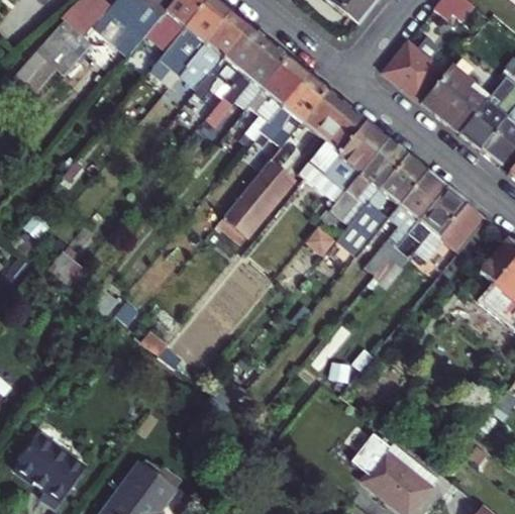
[(81,0),(62,17),(66,20),(84,36),(93,26),(110,9),(113,5),(107,0),(81,0)]
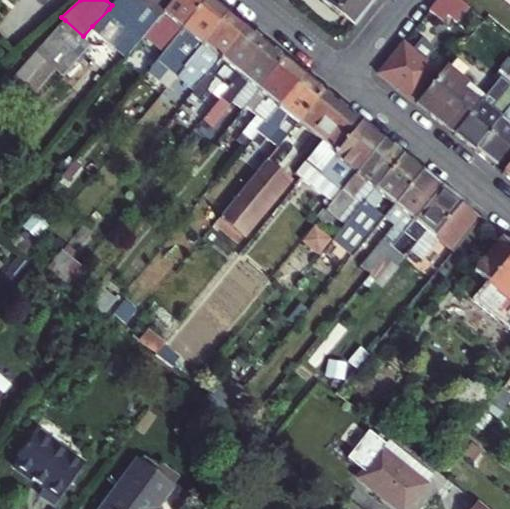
[(116,0),(112,5),(109,9),(142,36),(144,34),(172,0),(116,0)]
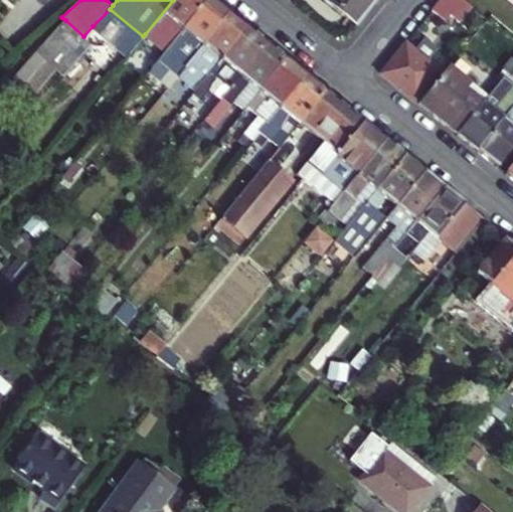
[(173,0),(145,34),(166,50),(206,0),(173,0)]
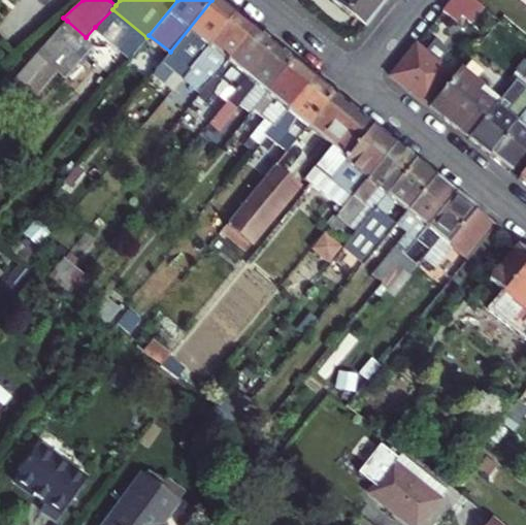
[(172,74),(181,79),(236,12),(225,3),(221,0),(211,0),(170,52),(157,67),(154,72),(165,81),(172,74)]
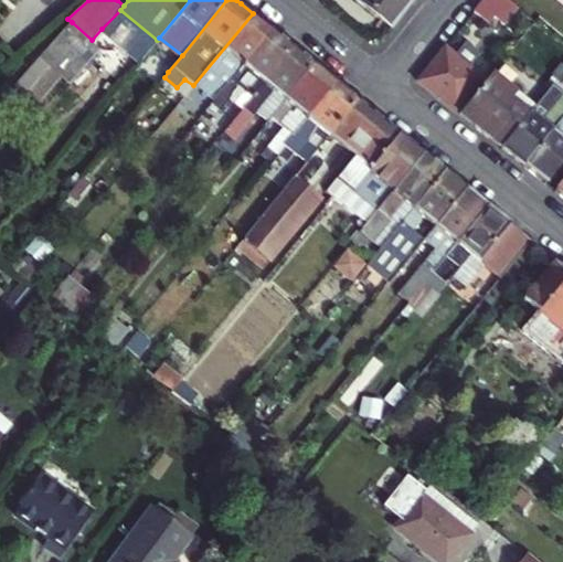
[(360,0),(390,24),(402,9),(409,0),(360,0)]
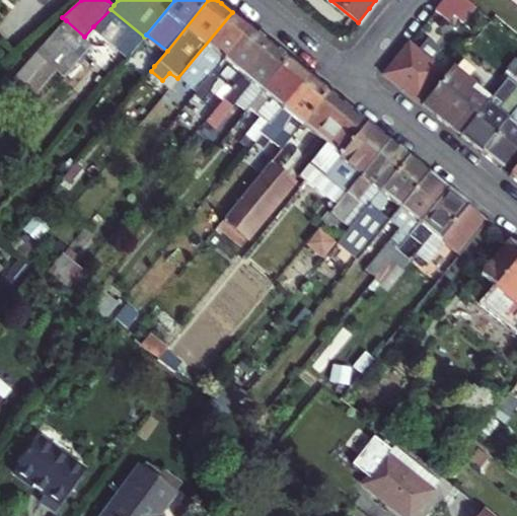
[(441,0),(436,7),(450,18),(455,12),(464,20),(476,4),(471,0),(441,0)]
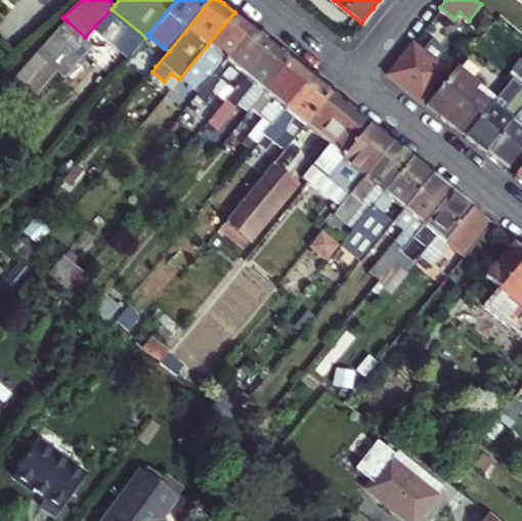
[(130,56),(135,49),(145,37),(112,9),(94,27),(130,56)]
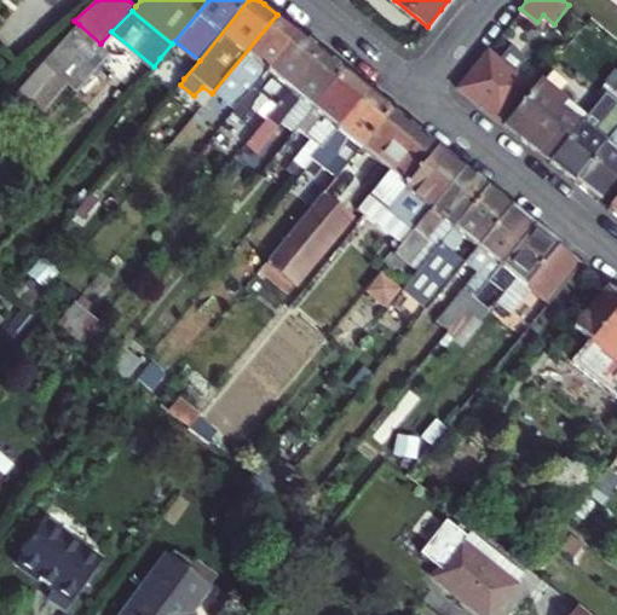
[(234,110),(298,32),(287,22),(277,15),(212,93),(234,110)]
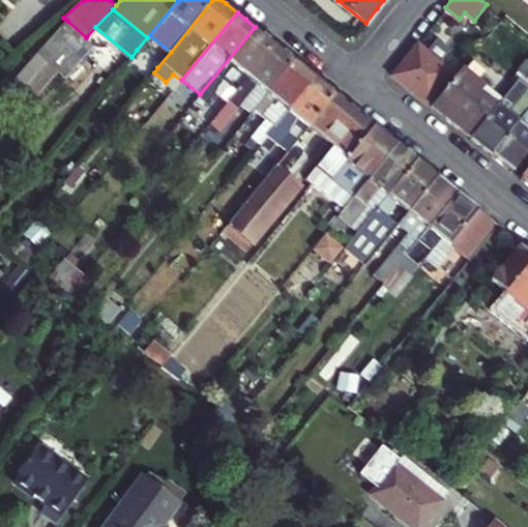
[(67,21),(39,52),(67,77),(94,45),(86,37),(67,21)]
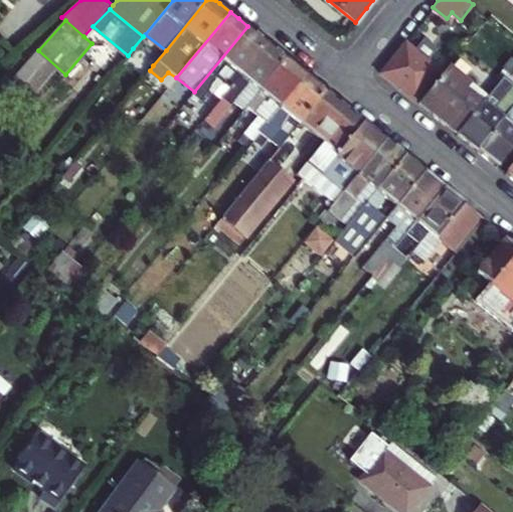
[(221,98),(267,41),(258,34),(247,26),(194,92),(192,94),(200,101),(210,89),(221,98)]
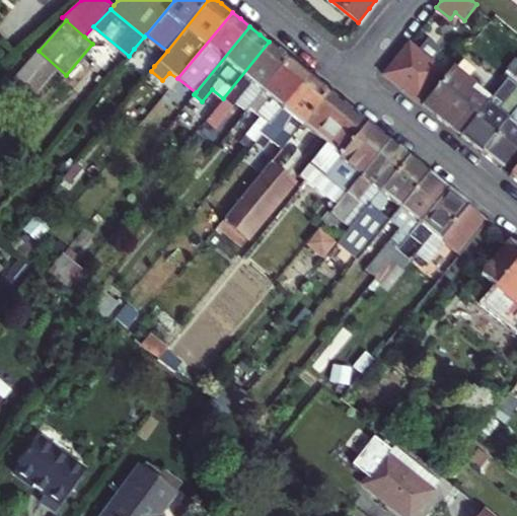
[(154,66),(167,51),(146,34),(144,37),(134,49),(154,66)]
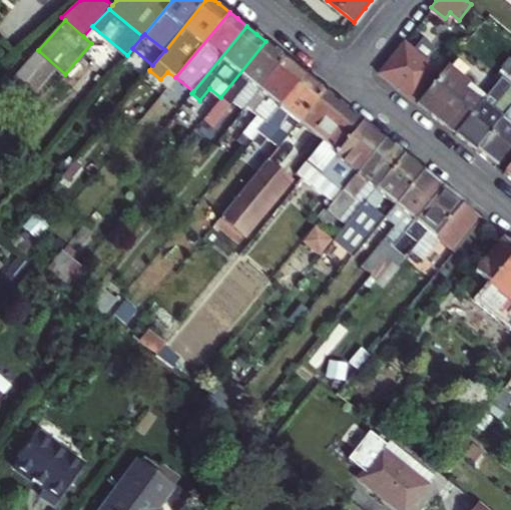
[(416,47),(429,57),(439,46),(425,35),(416,47)]
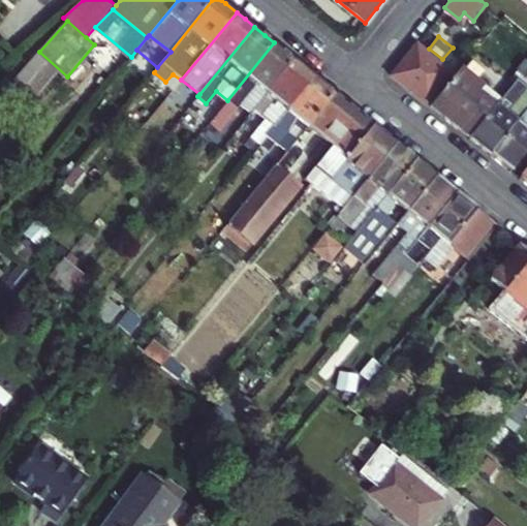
[(453,67),(442,59),(429,49),(420,41),(394,73),(409,86),(427,100),(453,67)]
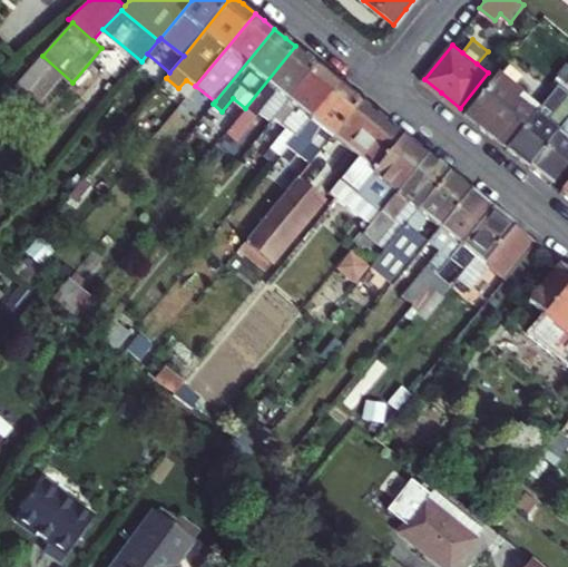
[(295,46),(245,108),(233,123),(225,133),(234,140),(265,105),(276,115),(277,113),(317,64),(305,55),(295,46)]
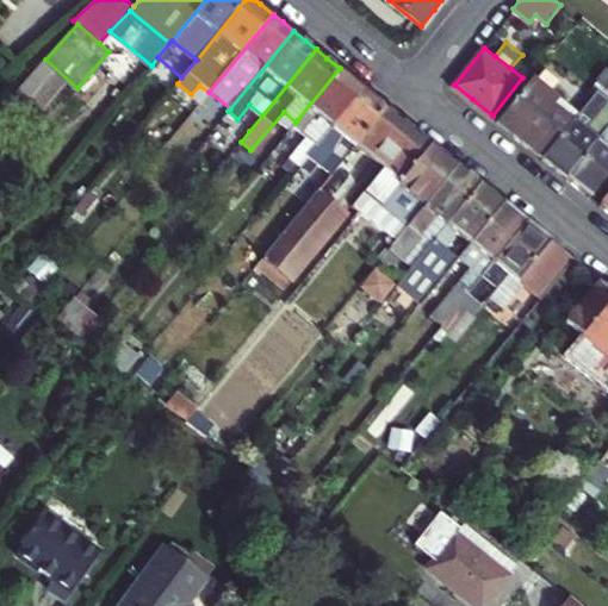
[(351,77),(340,68),(297,120),(309,131),(291,152),(302,161),(311,150),(363,87),(351,77)]
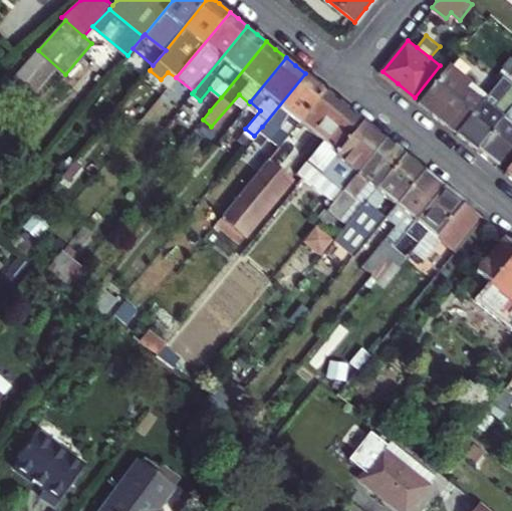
[(439,116),(458,132),(485,99),(467,86),(472,81),(450,62),(420,100),(439,116)]
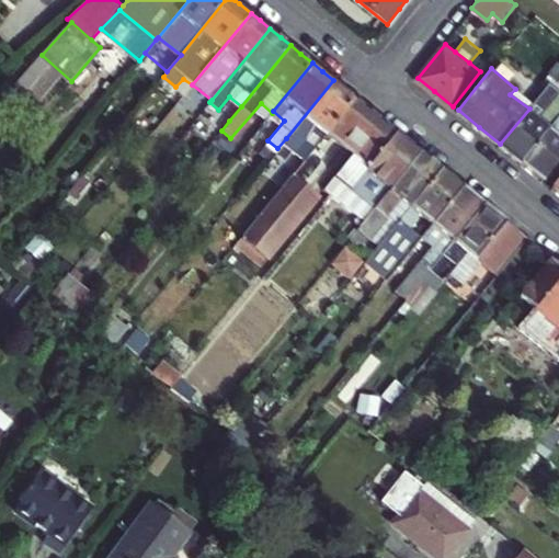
[(308,156),(324,136),(355,98),(345,90),(333,80),(286,138),(308,156)]
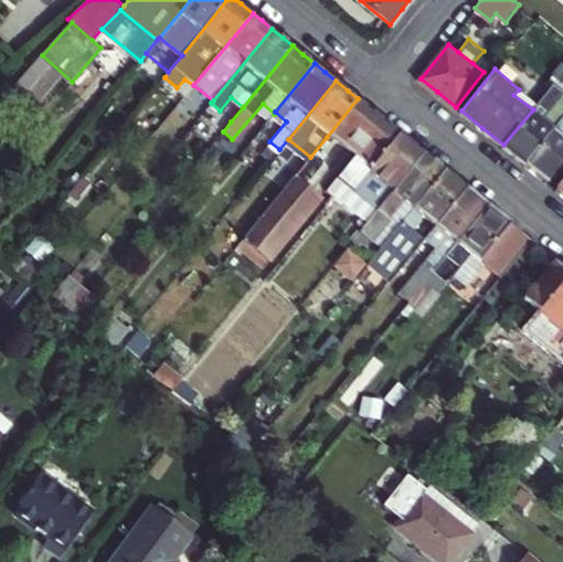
[(533,109),(554,127),(562,117),(562,89),(555,84),(538,104),(533,109)]
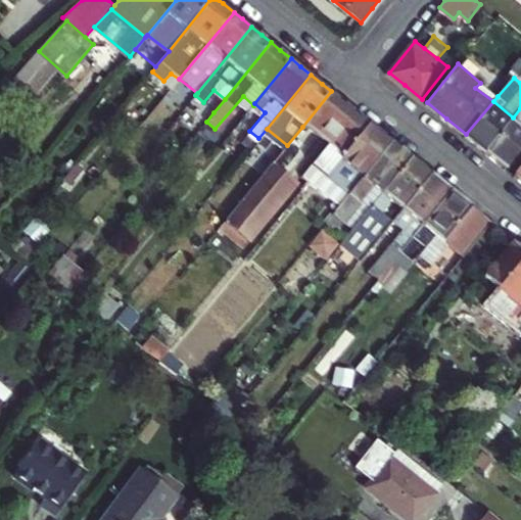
[(498,96),(480,83),(475,88),(493,101),(498,96)]
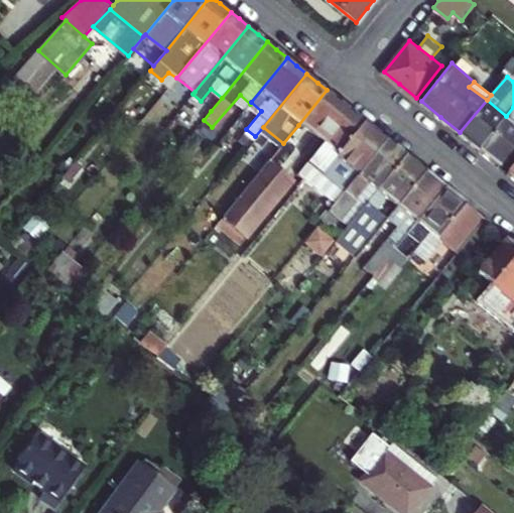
[(327,90),(298,125),(322,143),(350,109),(339,100),(327,90)]
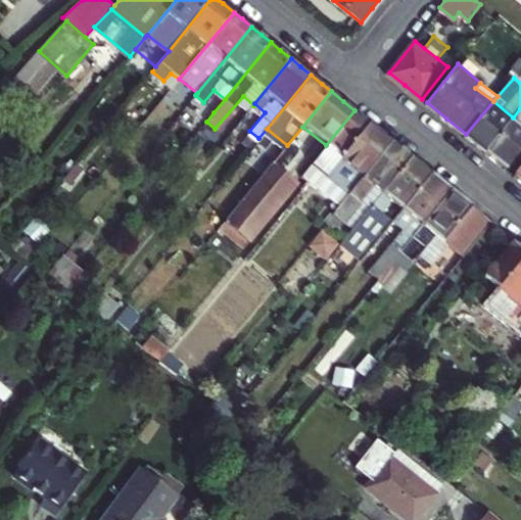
[(486,150),(513,117),(493,101),(466,134),(476,142),(486,150)]
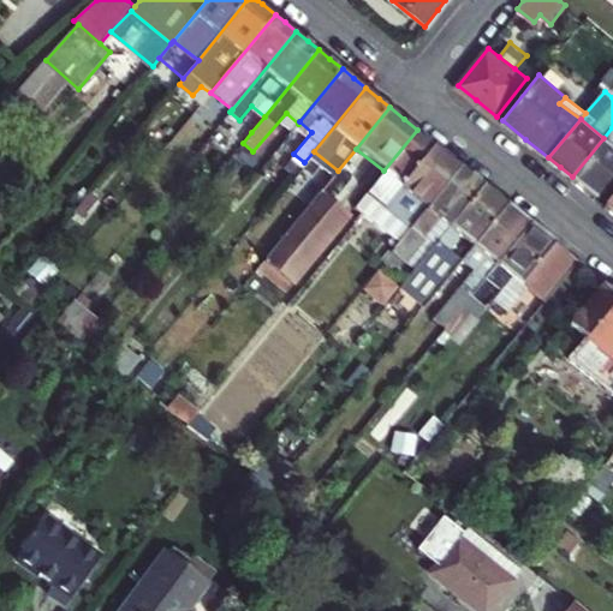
[(435,143),(417,130),(384,171),(368,190),(386,205),(435,143)]
